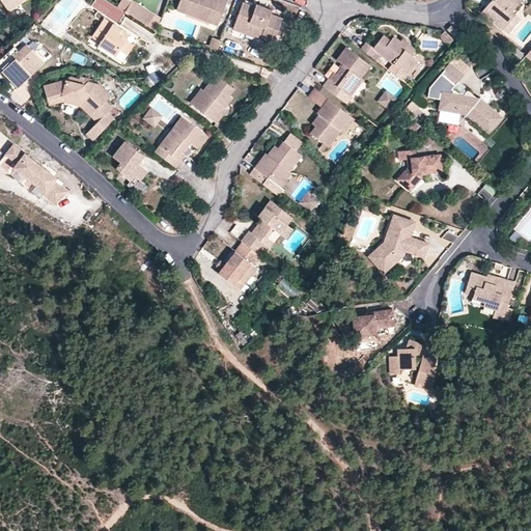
[(1,0),(10,12),(15,9),(6,0),(1,0)]
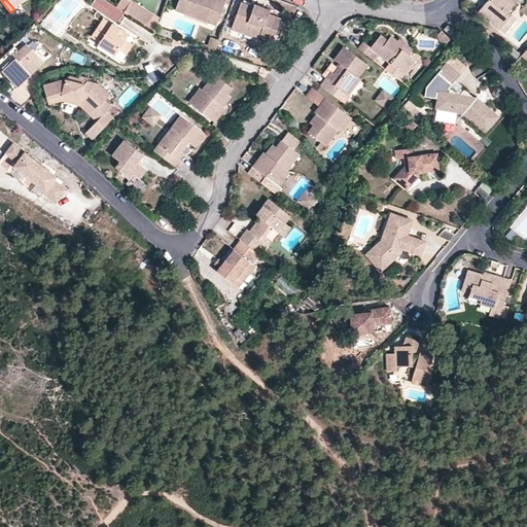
[(6,0),(14,9),(27,0),(6,0)]
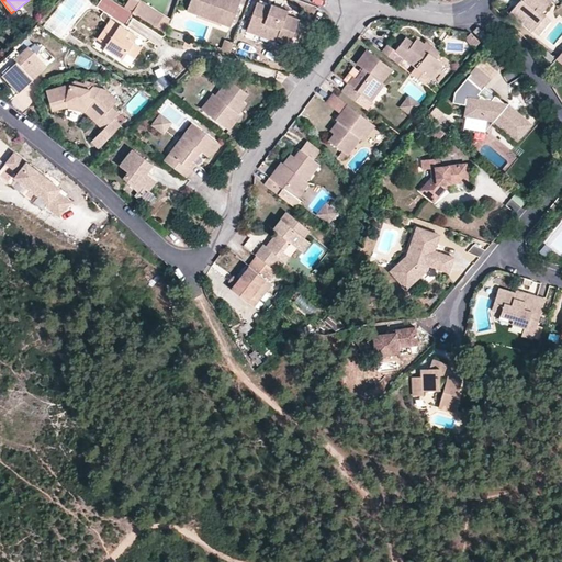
[(135,0),(132,0),(125,10),(133,15),(141,2),(135,0)]
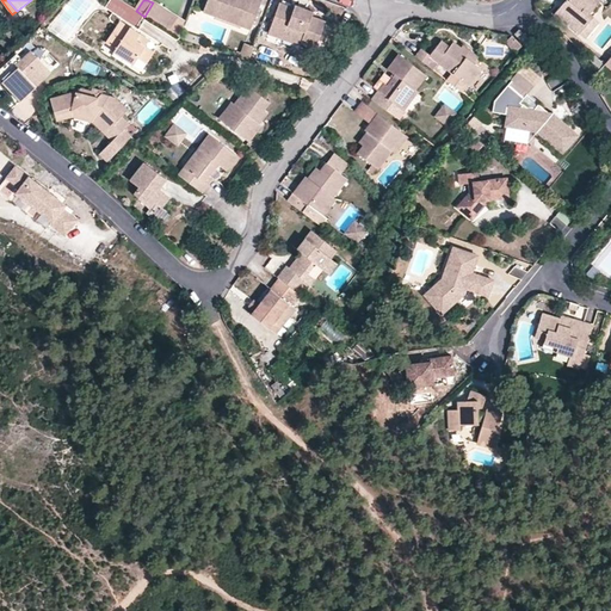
[(251,32),(261,0),(208,0),(203,14),(217,19),(218,13),(244,23),(241,28),(251,32)]
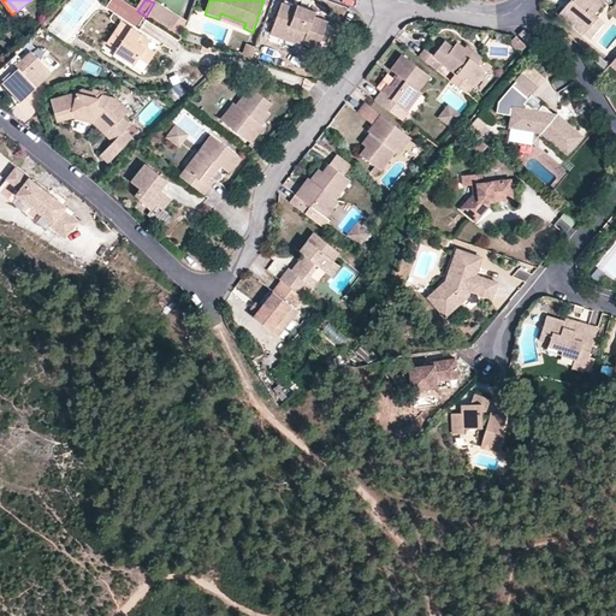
[(605,3),(600,0),(570,0),(569,3),(560,15),(585,35),(598,18),(594,16),(605,3)]
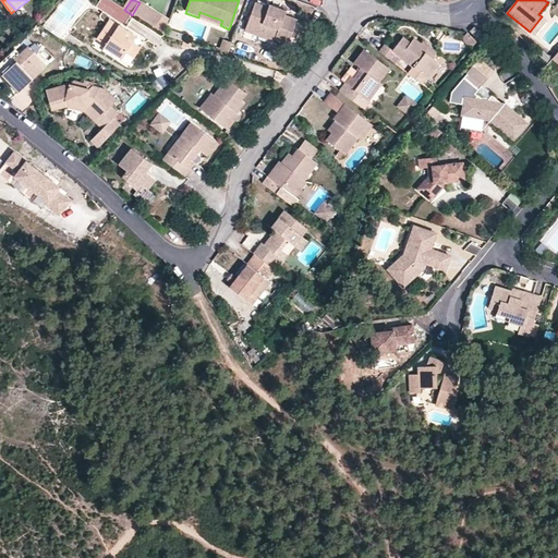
[(140,2),(132,15),(154,29),(161,16),(140,2)]
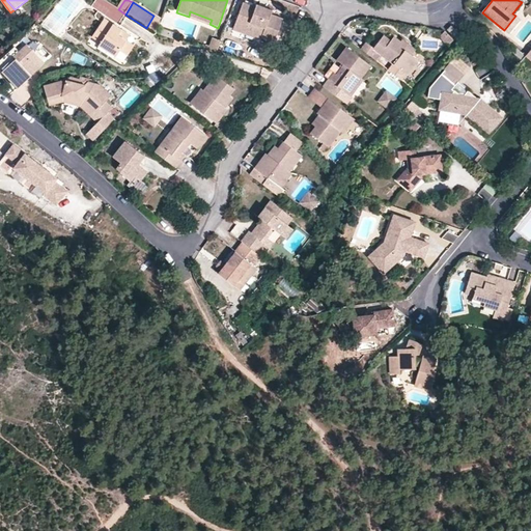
[(274,44),(282,20),(272,16),(273,12),(257,7),(256,8),(243,4),(234,31),(246,35),(248,31),(261,36),(260,39),(274,44)]
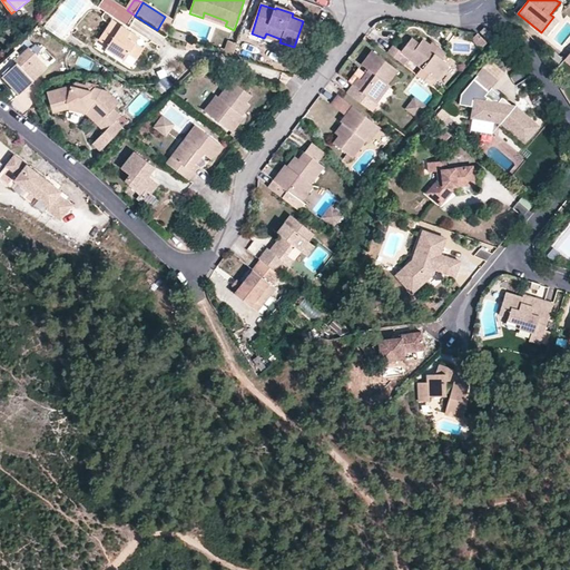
[(203,18),(225,26),(227,21),(204,12),(203,18)]
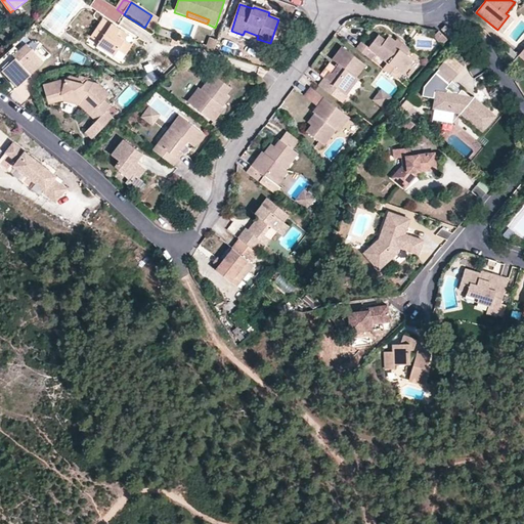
[(514,19),(509,15),(497,30),(501,34),(514,19)]
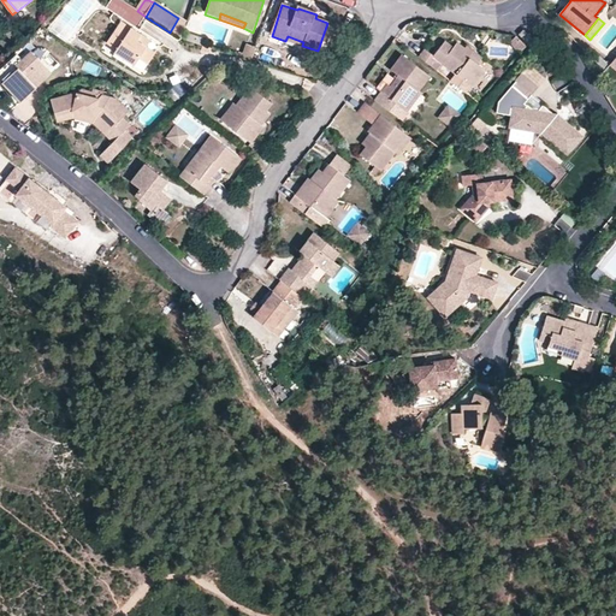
[(147,66),(155,55),(137,42),(142,36),(122,23),(106,45),(116,52),(114,54),(134,67),(138,60),(147,66)]
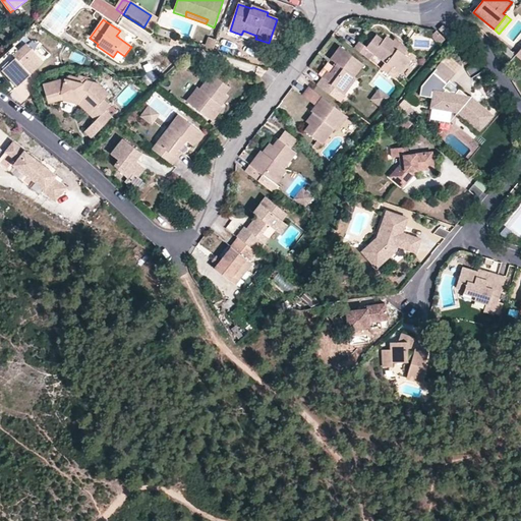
[(440,36),(442,38),(452,26),(445,20),(435,33),(440,36)]
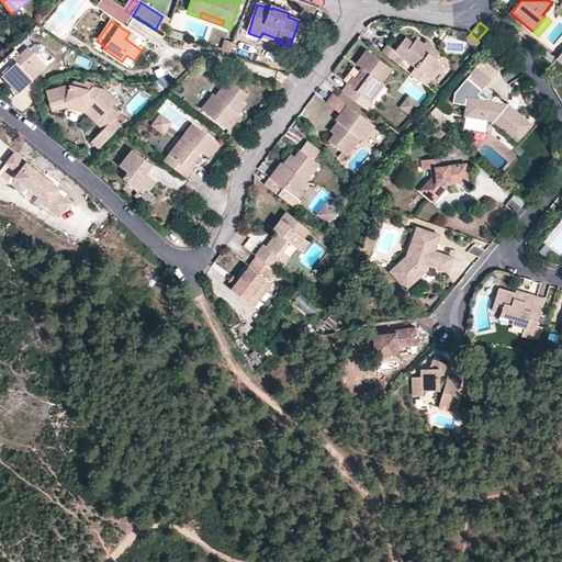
[(189,37),(180,35),(180,37),(178,41),(187,44),(189,37)]
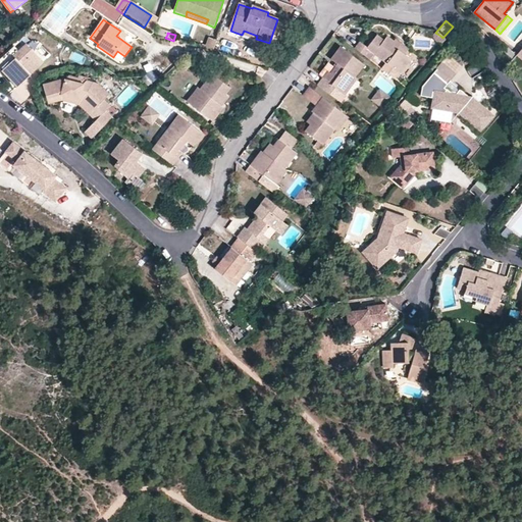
[(440,36),(435,33),(431,38),(435,42),(440,36)]
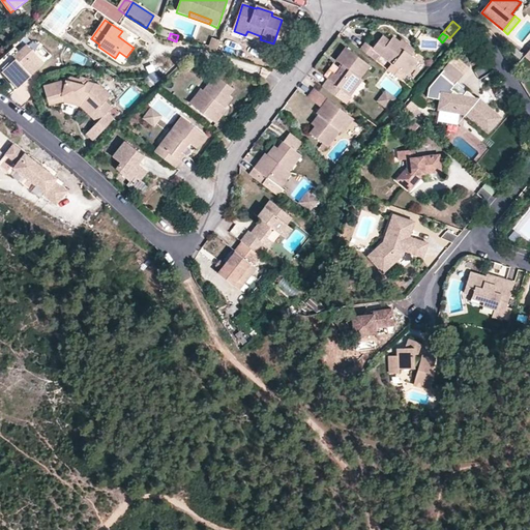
[(366,45),(360,52),(376,63),(381,57),(407,77),(418,62),(410,56),(404,52),(407,48),(401,42),(394,37),(391,41),(384,36),(374,50),(366,45)]
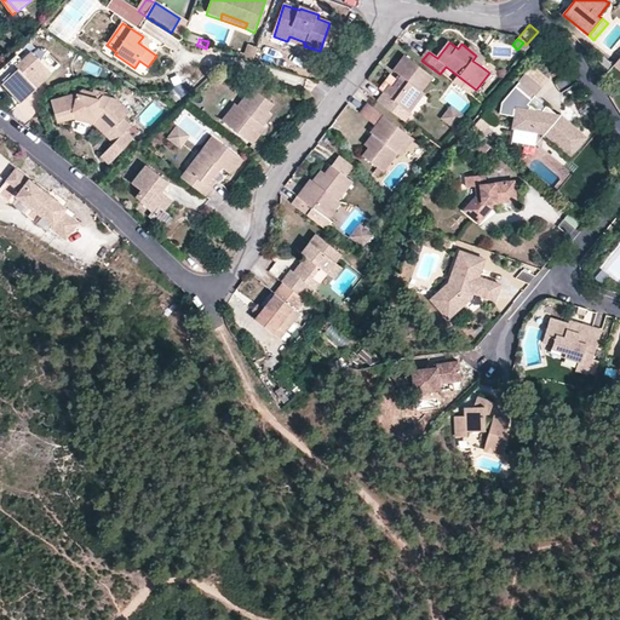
[(526,45),(523,42),(517,50),(528,58),(534,52),(526,45)]
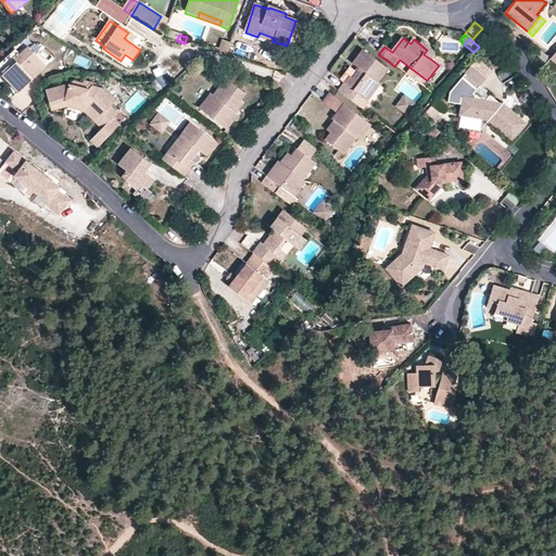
[(218,54),(227,57),(231,43),(223,40),(219,50),(218,54)]
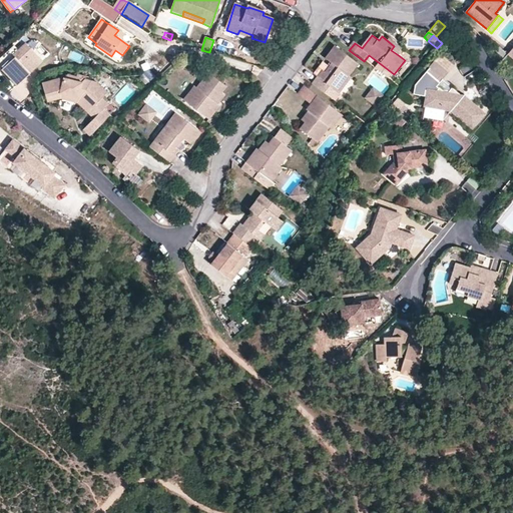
[(390,39),(388,41),(394,46),(391,50),(397,54),(402,48),(390,39)]
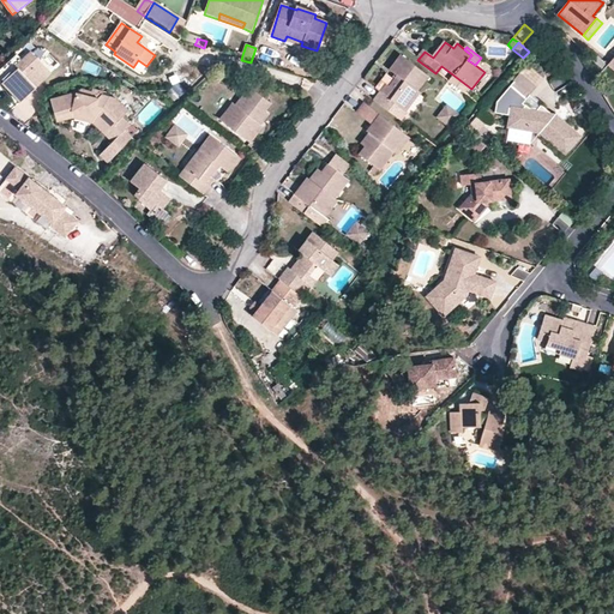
[(4,65),(0,68),(0,78),(17,96),(32,83),(37,86),(53,72),(32,50),(14,66),(8,61),(4,65)]
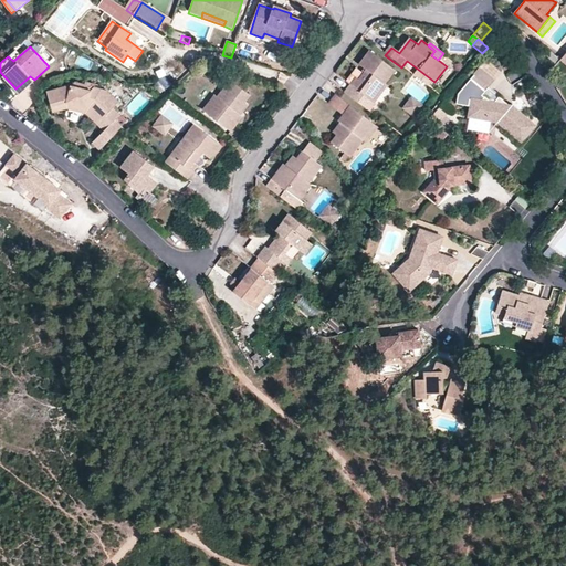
[(375,105),(371,103),(385,85),(396,72),(369,53),(359,65),(366,71),(365,74),(359,81),(356,79),(350,86),(345,94),(370,113),(375,105)]
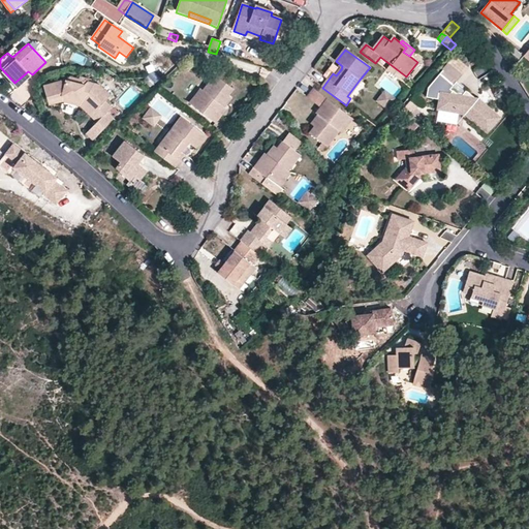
[(422,66),(417,62),(406,76),(411,81),(422,66)]
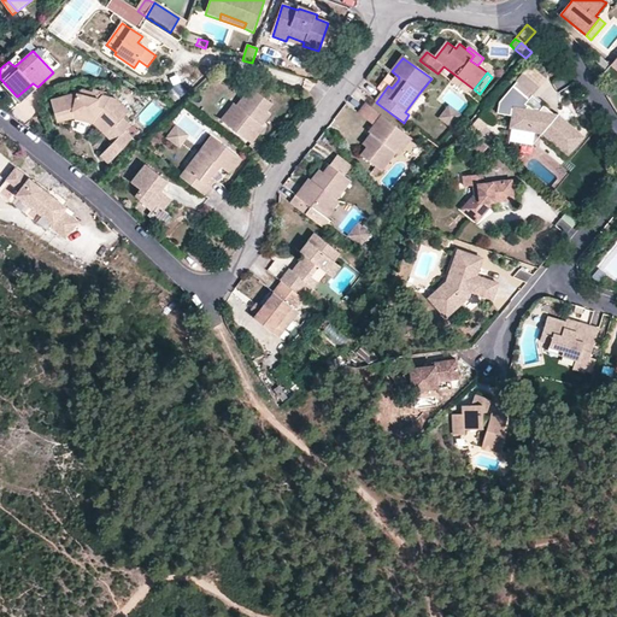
[(392,88),(398,81),(389,75),(377,90),(382,94),(388,86),(392,88)]
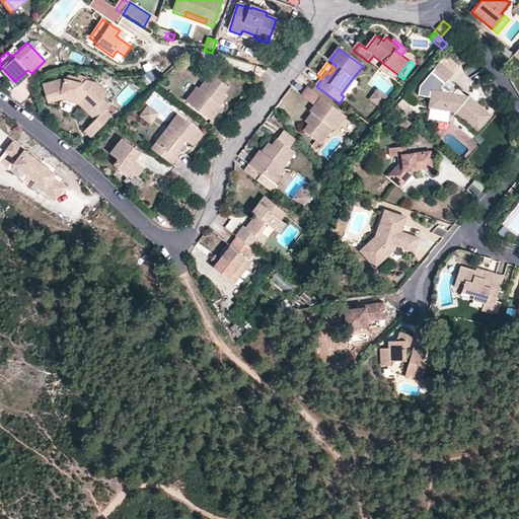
[(27,70),(14,81),(18,86),(31,73),(27,70)]
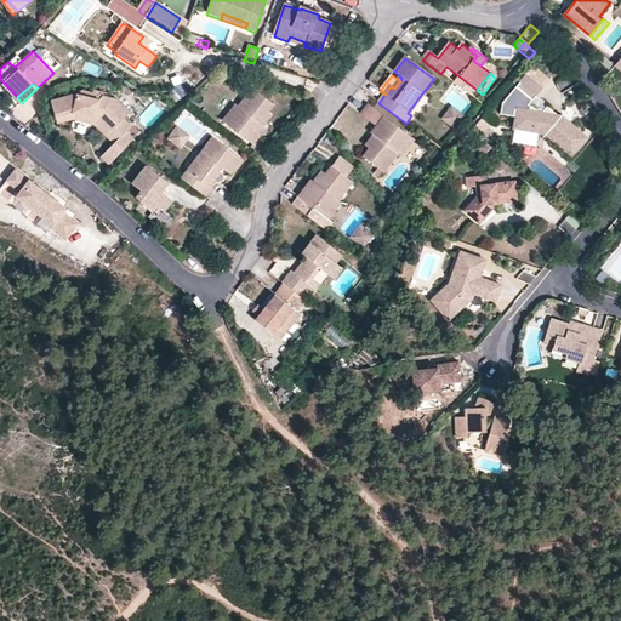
[(547,134),(573,154),(586,138),(548,104),(542,112),(534,104),(530,107),(529,106),(533,101),(517,87),(502,102),(501,114),(514,117),(516,106),(522,107),(520,109),(518,109),(516,127),(547,134)]
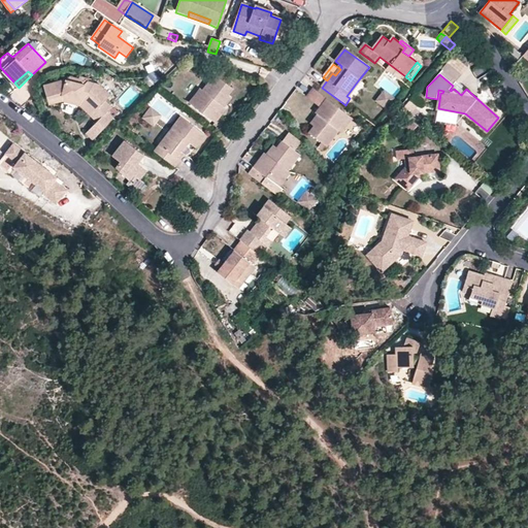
[(215,76),(201,92),(203,94),(193,107),(213,124),(225,110),(224,108),(221,106),(228,97),(232,91),(215,76)]
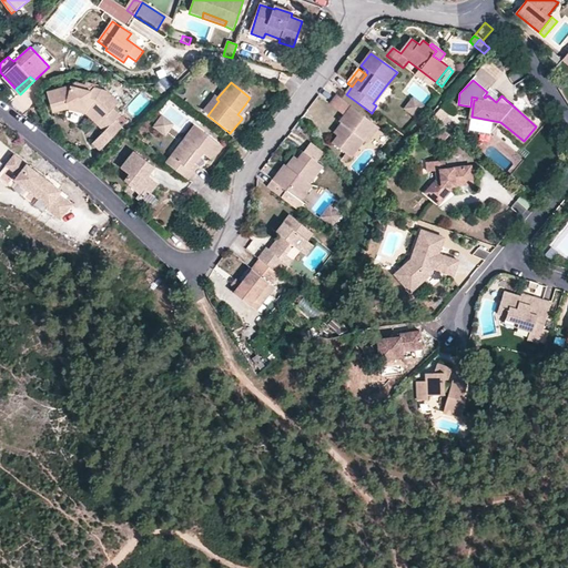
[(389,88),(386,85),(373,103),(376,105),(389,88)]
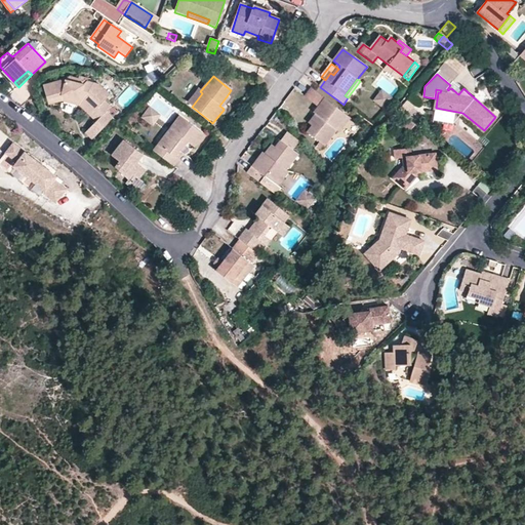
[(101,86),(86,82),(84,86),(65,80),(42,86),(47,101),(63,97),(80,103),(92,115),(92,114),(99,120),(95,124),(84,134),(91,142),(112,121),(105,114),(110,109),(104,103),(110,96),(101,86)]
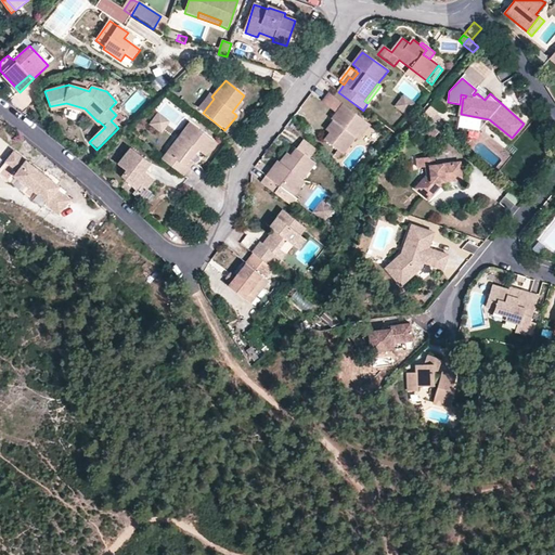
[(337,114),(344,105),(330,93),(322,103),(337,114)]
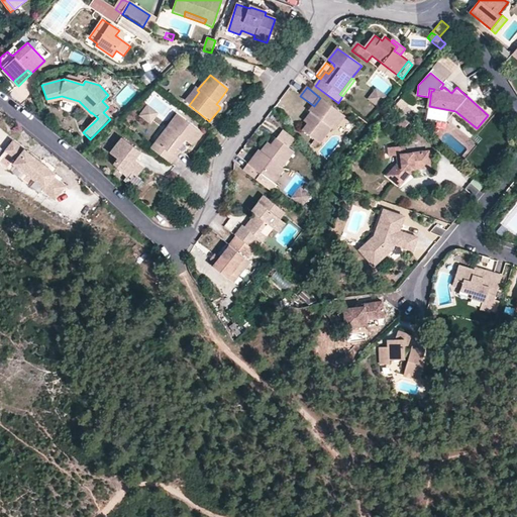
[(185,102),(189,105),(199,92),(197,90),(195,88),(185,102)]
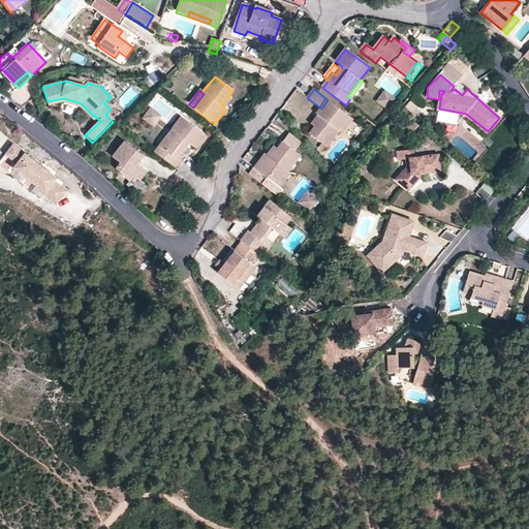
[(395,100),(385,93),(377,103),(386,111),(395,100)]
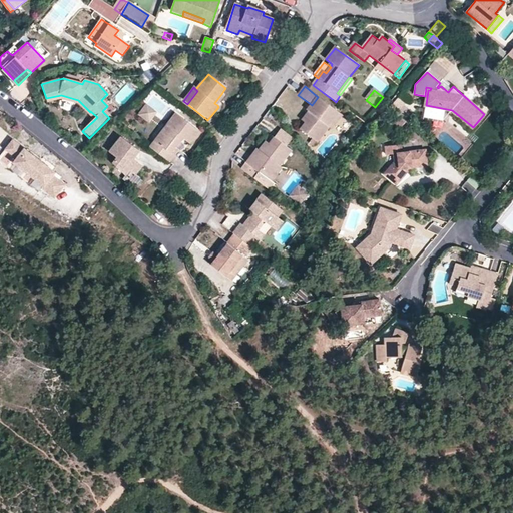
[(224,97),(221,94),(214,103),(217,105),(224,97)]
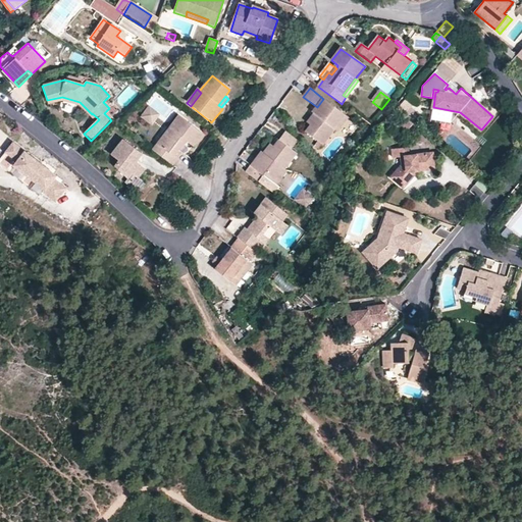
[(89,117),(92,114),(80,102),(62,97),(47,100),(48,106),(61,102),(79,107),(89,117)]
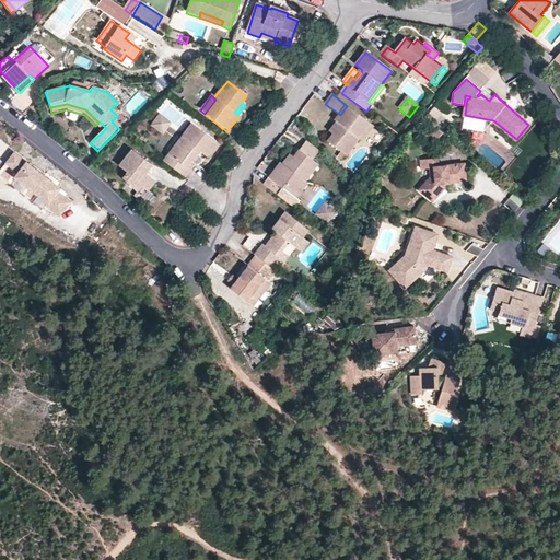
[(335,121),(337,123),(341,126),(334,136),(328,142),(342,152),(349,156),(361,140),(359,139),(371,124),(347,105),(347,106),(340,115),(335,121)]
